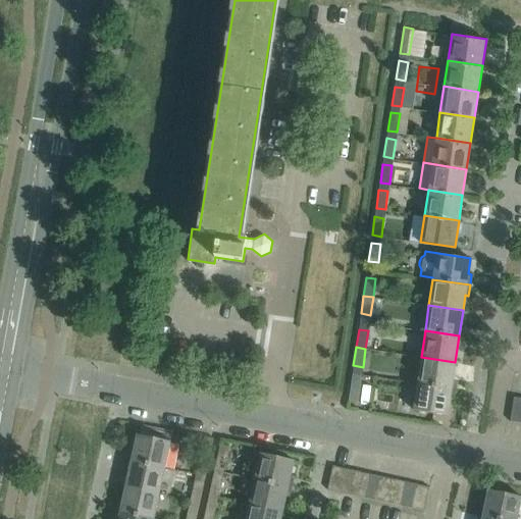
[(452,387),(455,362),(421,357),(417,382),(452,387)]
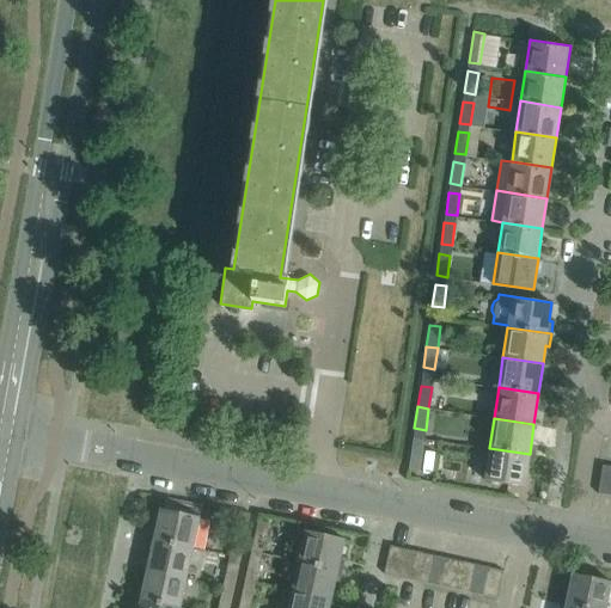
[(420,468),(423,438),(413,437),(409,467),(420,468)]
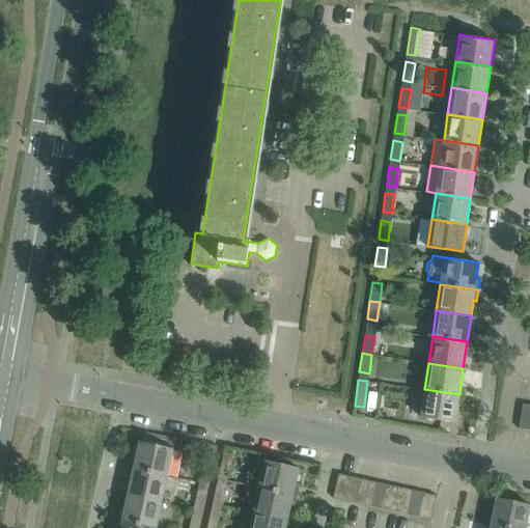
[(455,421),(459,394),(424,389),(420,416),(455,421)]
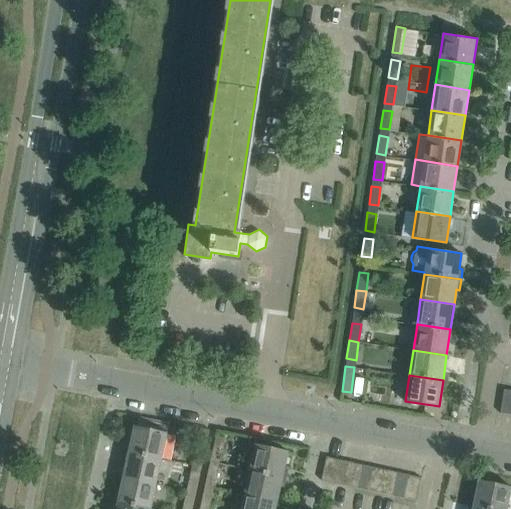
[(510,412),(510,388),(504,387),(500,411),(510,412)]
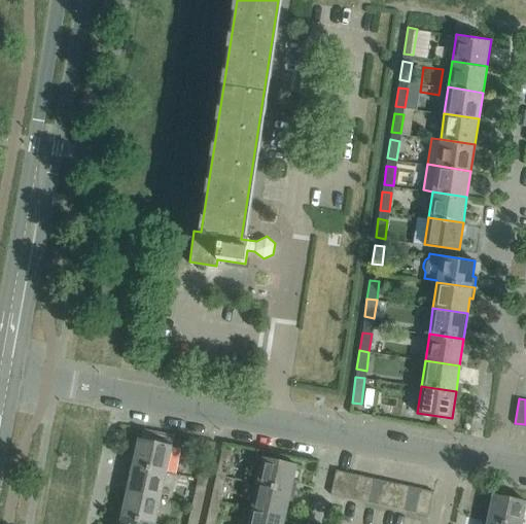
[(134,464),(167,472),(172,445),(139,438),(134,464)]
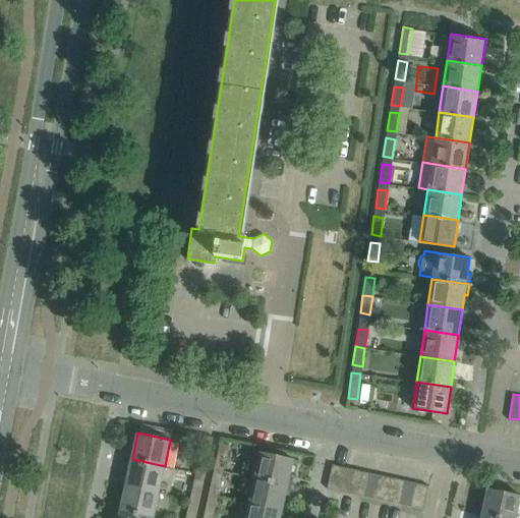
[(218,450),(216,461),(225,463),(229,445),(229,444),(220,443),(218,450)]
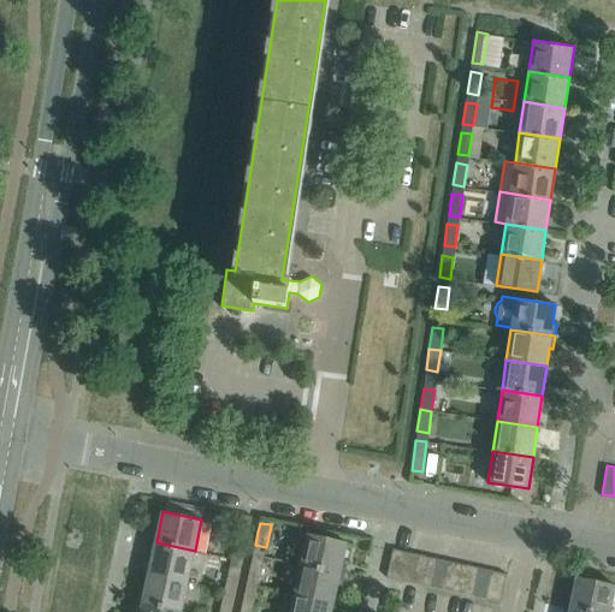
[(238,528),(234,548),(244,551),(249,529),(238,528)]
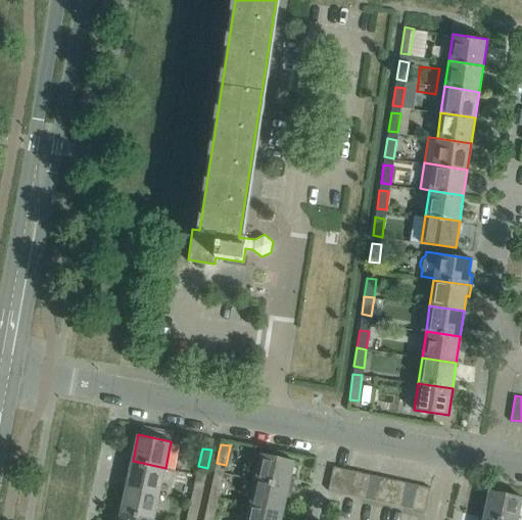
[(289,486),(294,460),(261,453),(255,479),(289,486)]
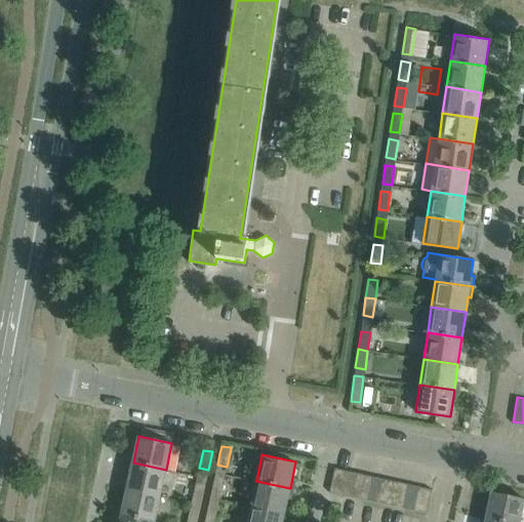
[(161,495),(166,470),(133,463),(127,488),(161,495)]
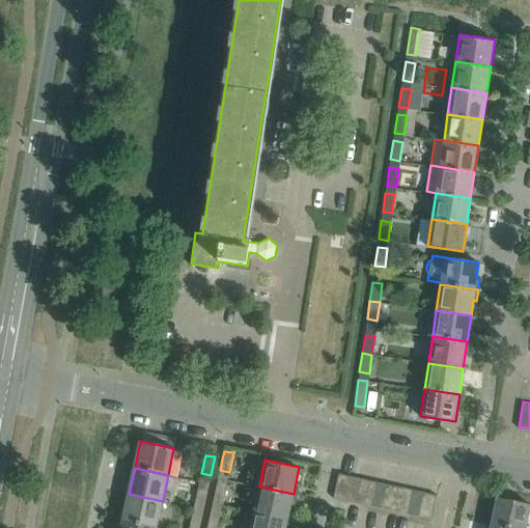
[(338,472),(333,495),(345,498),(351,474),(338,472)]
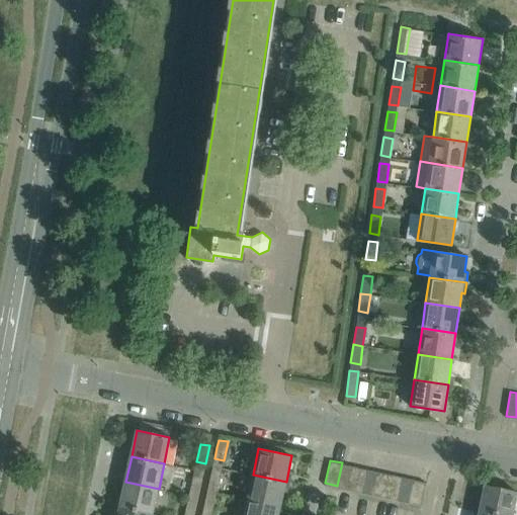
[(342,462),(337,486),(348,489),(354,465),(342,462)]
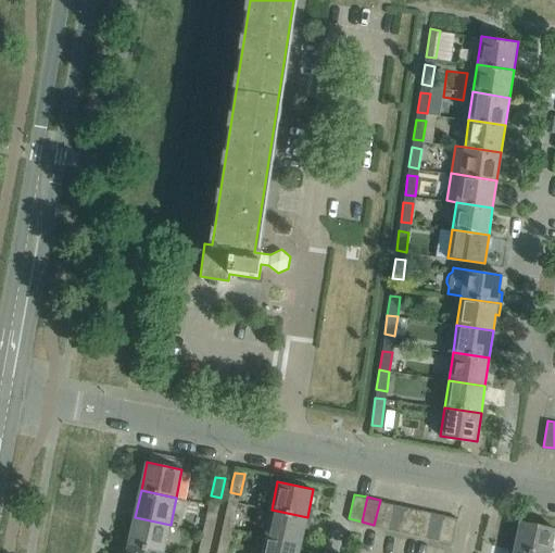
[(380,500),(374,525),(387,527),(392,503),(380,500)]
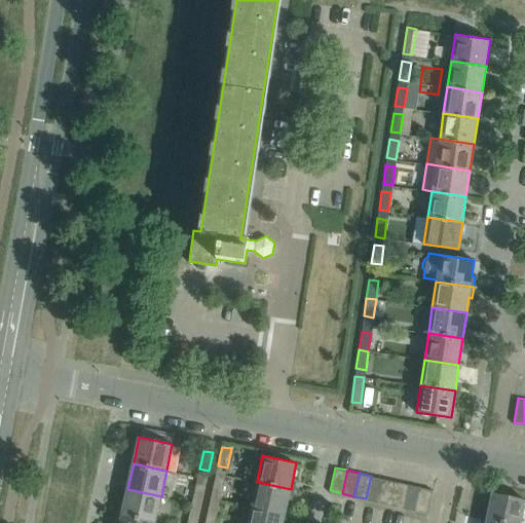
[(378,501),(383,478),(371,476),(366,498),(378,501)]
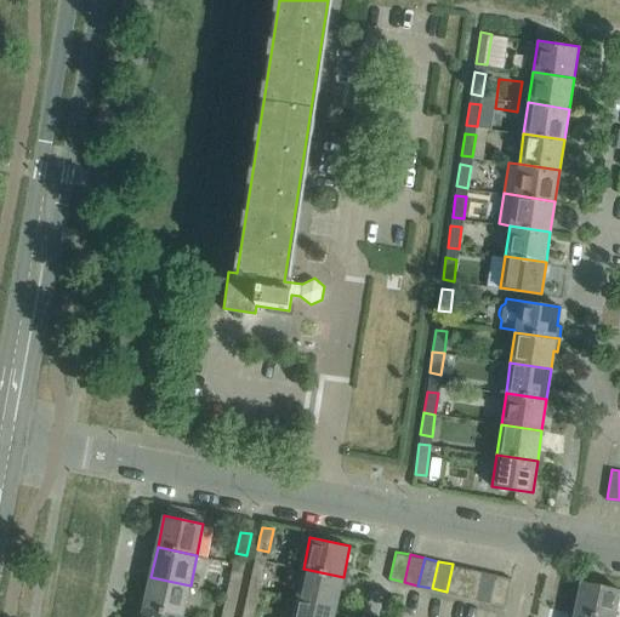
[(461,595),(467,567),(453,564),(447,592),(461,595)]
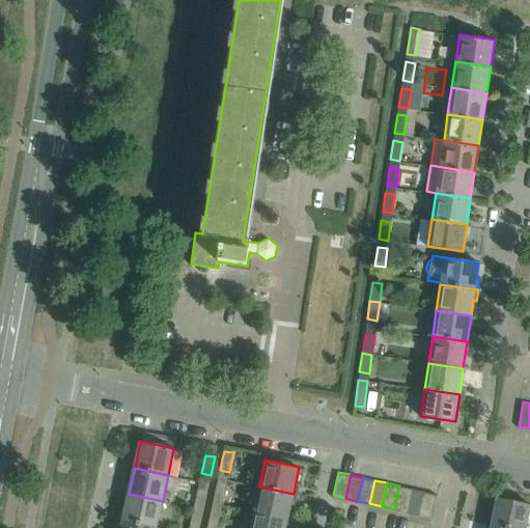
[(217,484),(213,503),(222,505),(226,487),(217,484)]
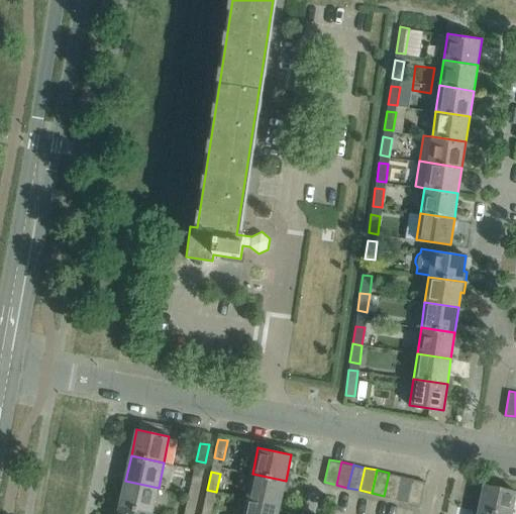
[(396,498),(401,475),(389,473),(384,496),(396,498)]
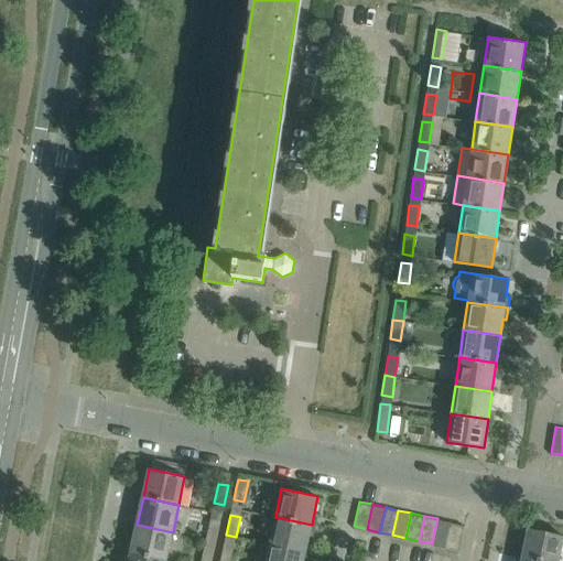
[(306,551),(312,525),(275,517),(270,543),(306,551)]
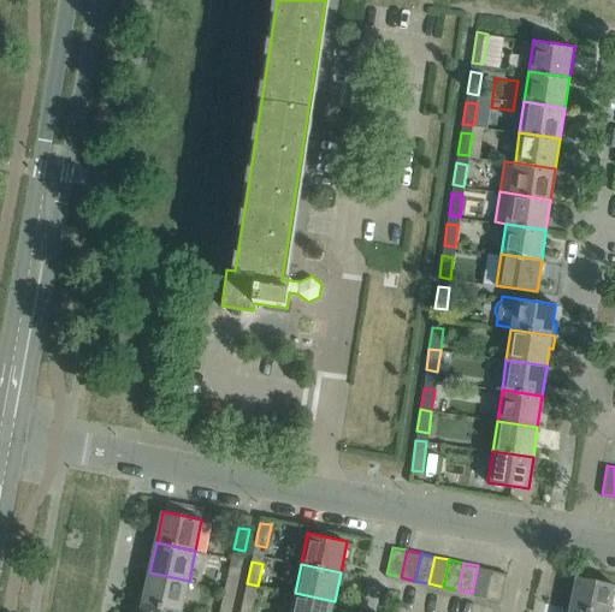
[(486,596),(492,569),(478,565),(472,593),(486,596)]
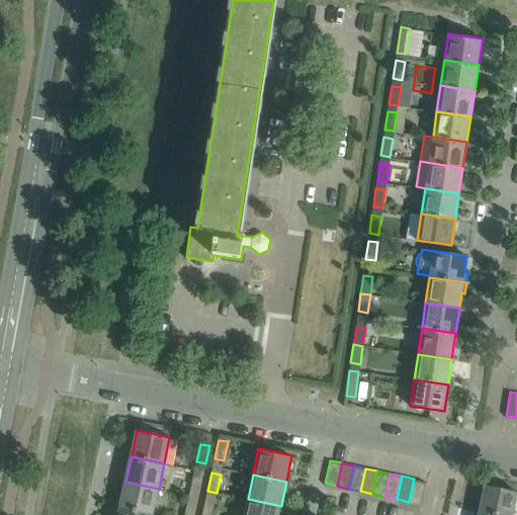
[(193,478),(190,495),(198,497),(202,479),(193,478)]
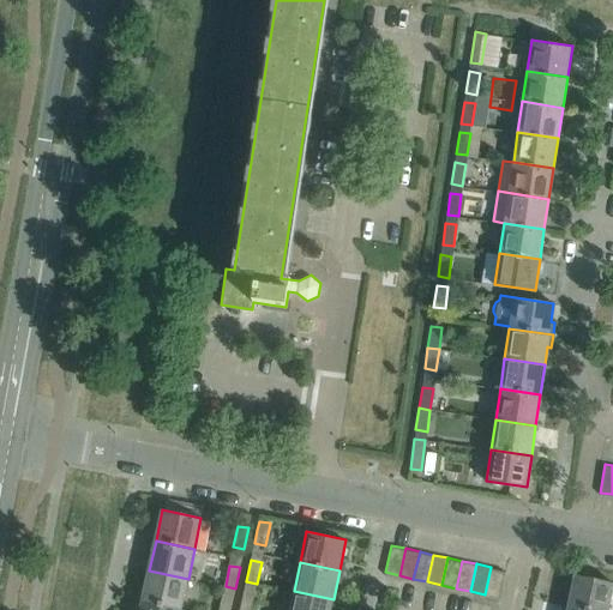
[(499,597),(505,571),(491,567),(485,595),(499,597)]
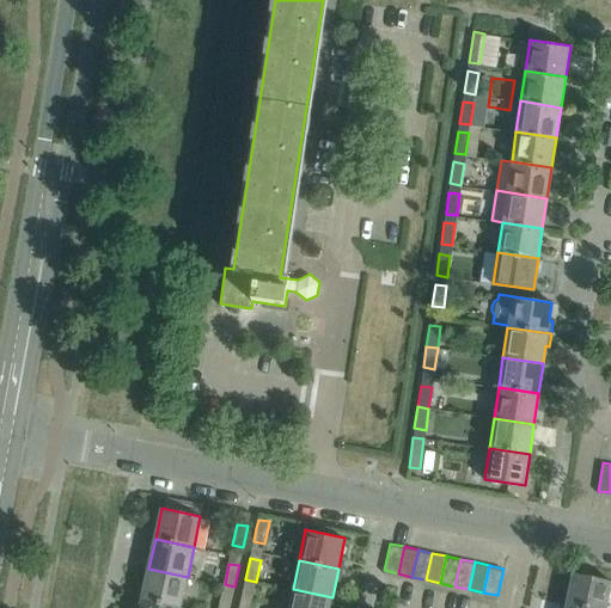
[(181,607),(188,577),(148,569),(142,599),(181,607)]
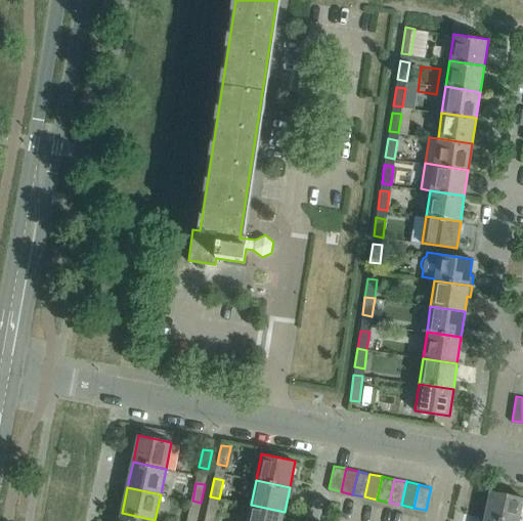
[(508,520),(517,520),(522,496),(489,489),(483,516),(508,520)]
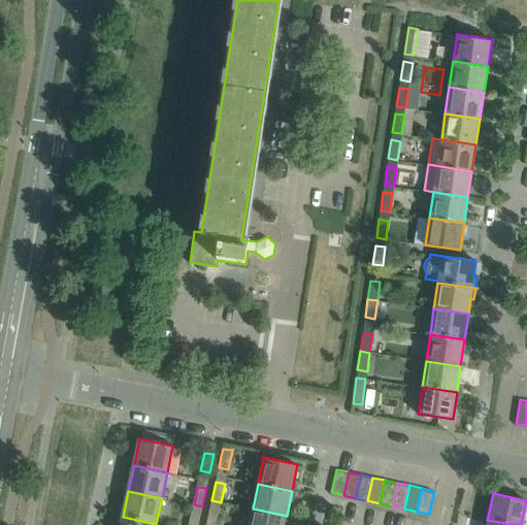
[(211,500),(207,518),(217,520),(221,502),(211,500)]
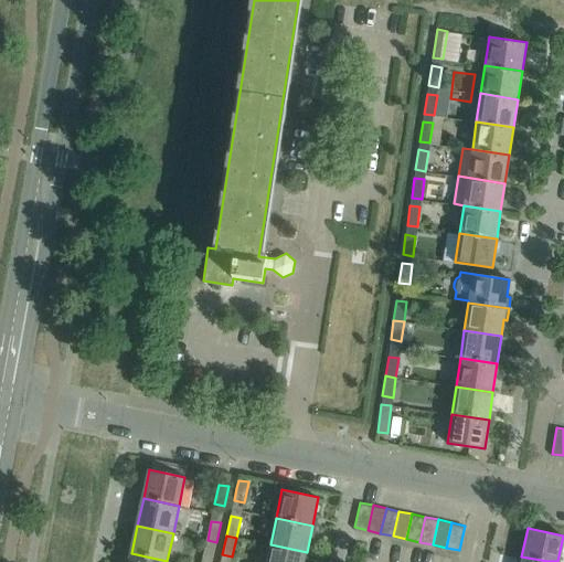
[(208,540),(203,560),(212,561),(216,542),(208,540)]
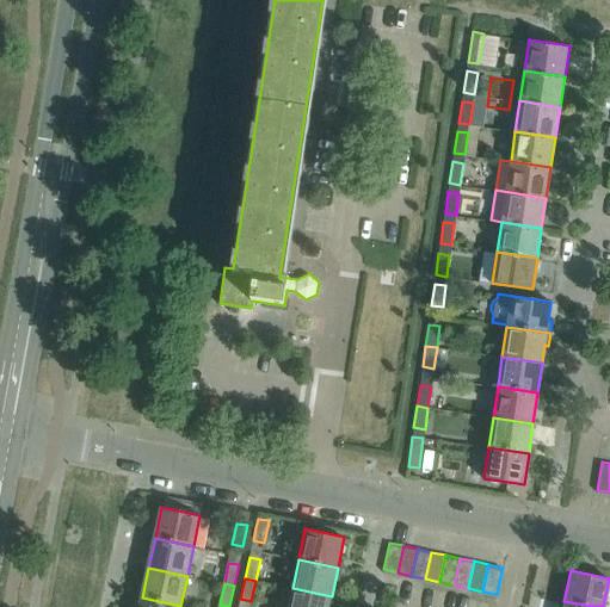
[(328,606),(332,596),(293,588),(288,606),(328,606)]
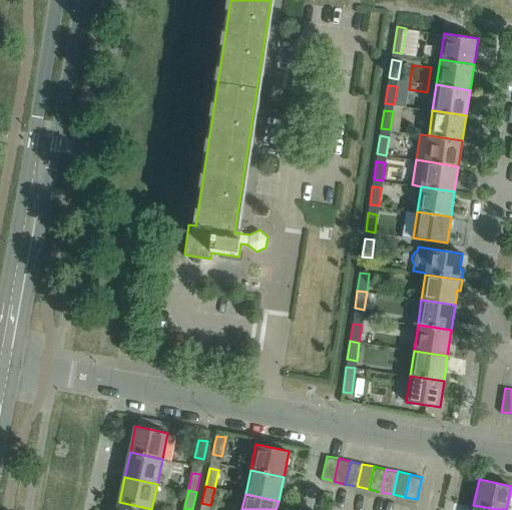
[(156,509),(151,509),(119,502),(115,501),(113,509),(156,509)]
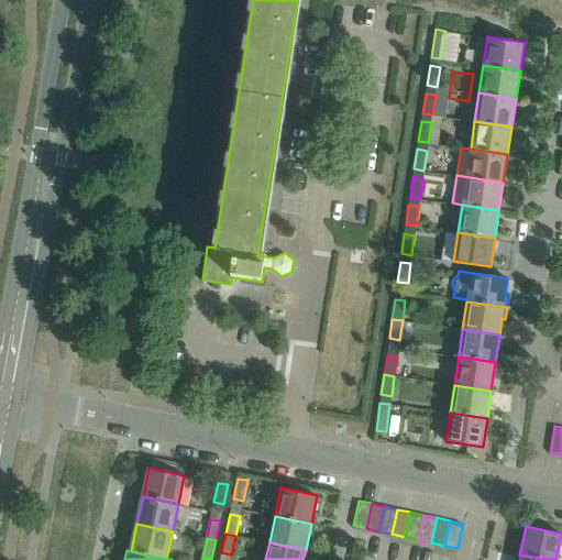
All buildings are outlined.
